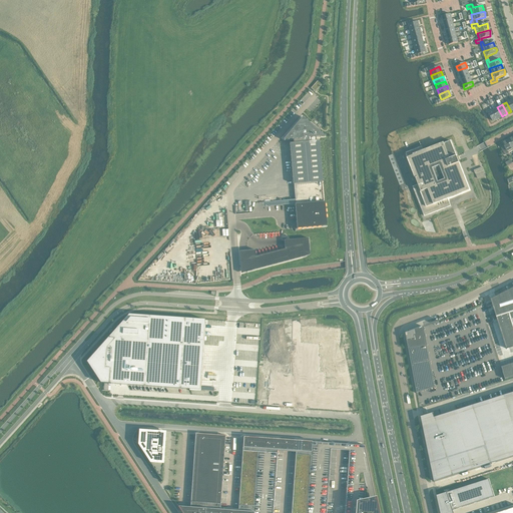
[(497,107),(493,109),(498,118),(502,116),(497,107)]
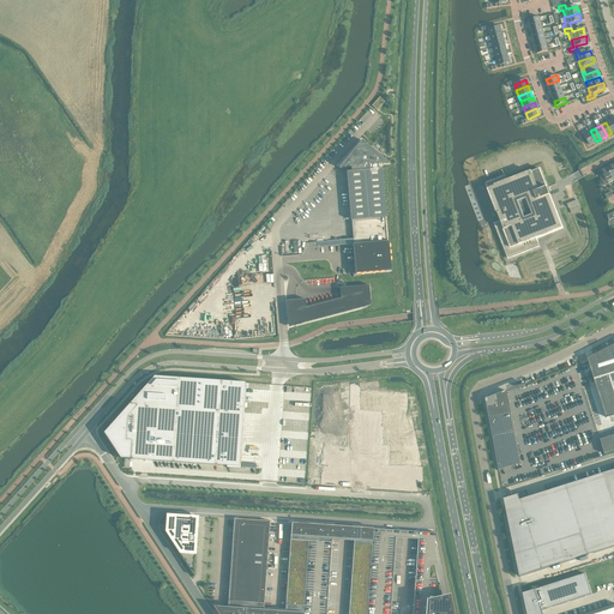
[(590,131),(584,134),(590,145),(596,142),(590,131)]
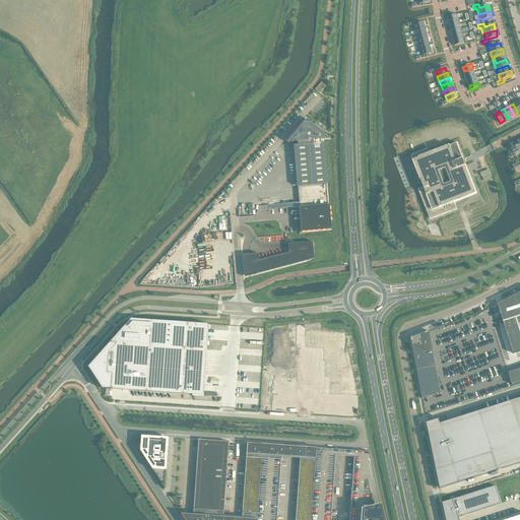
[(330,138),(327,136),(307,119),(286,142),(297,141),(297,145),(294,145),(297,187),(327,184),(324,142),(320,143),(320,139),(330,138)]
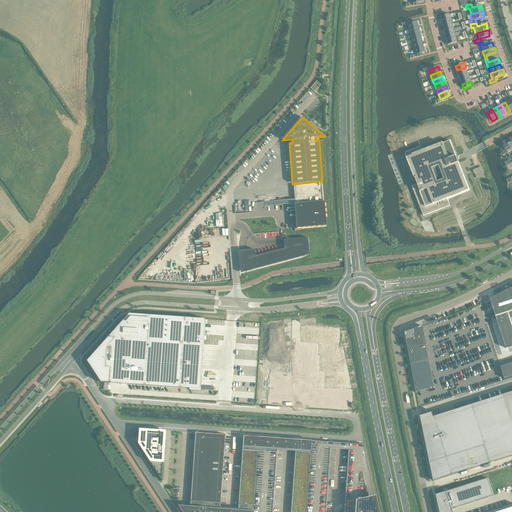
[(260,149),(267,141),(264,139),(258,146),(260,149)]
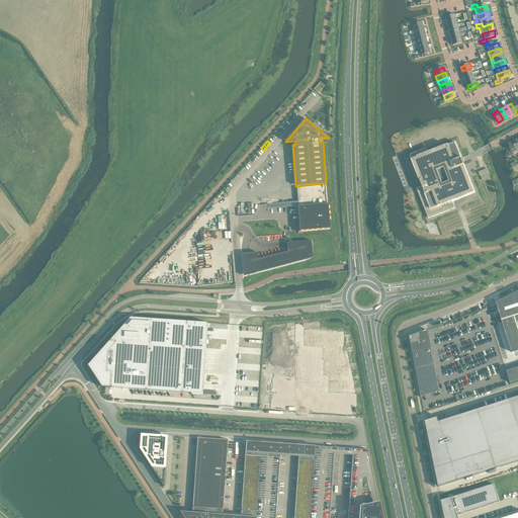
[(517,152),(517,151),(513,142),(508,145),(508,146),(505,147),(508,154),(511,152),(513,155),(517,152)]
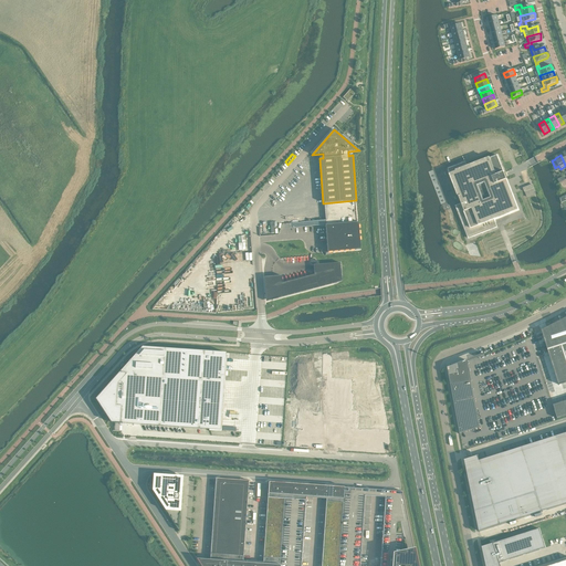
[(519,210),(506,180),(498,156),(468,167),(465,163),(448,169),(461,203),(456,206),(469,238),(498,227),(494,220),(513,212),(519,210)]
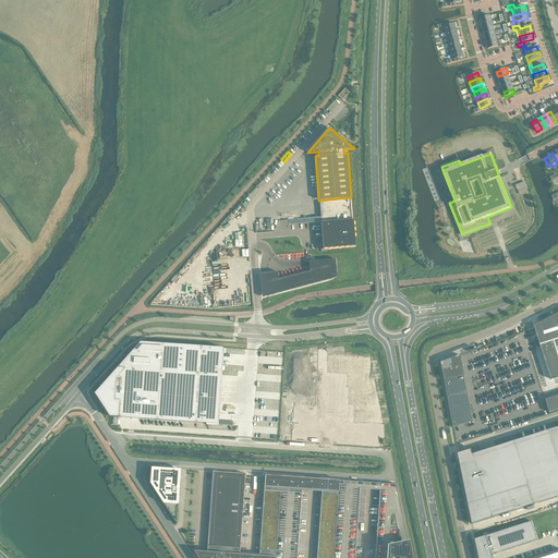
[(529,190),(525,182),(516,186),(519,194),(529,190)]
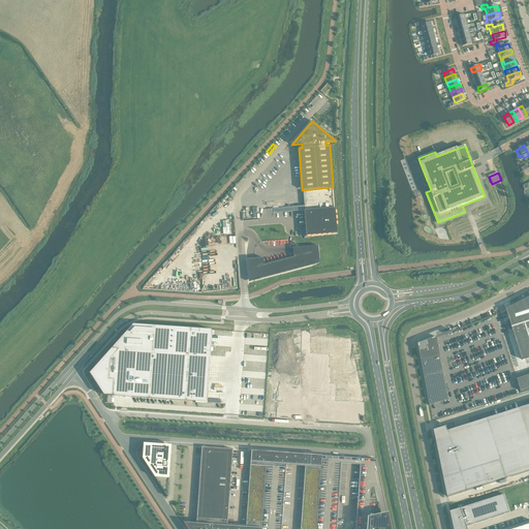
[(335,208),(334,208),(304,211),(306,236),(337,234),(335,208)]
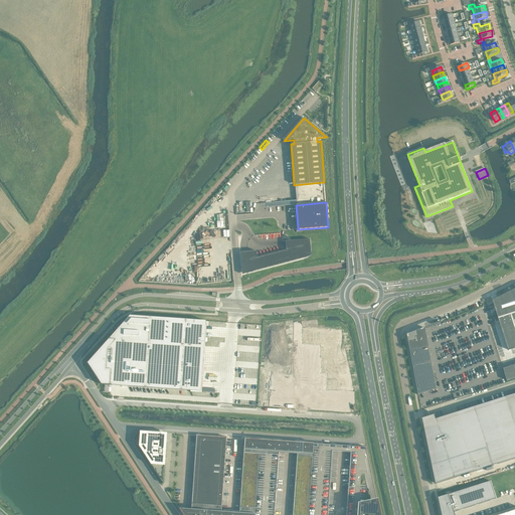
[(311,251),(311,250),(310,239),(286,241),(287,249),(256,258),(256,251),(240,252),(241,269),(241,270),(242,271),(242,272),(243,273),(244,273),(245,273),(246,274),(247,273),(306,258),(307,256),(308,256),(309,255),(310,254),(310,253),(310,252),(311,251)]
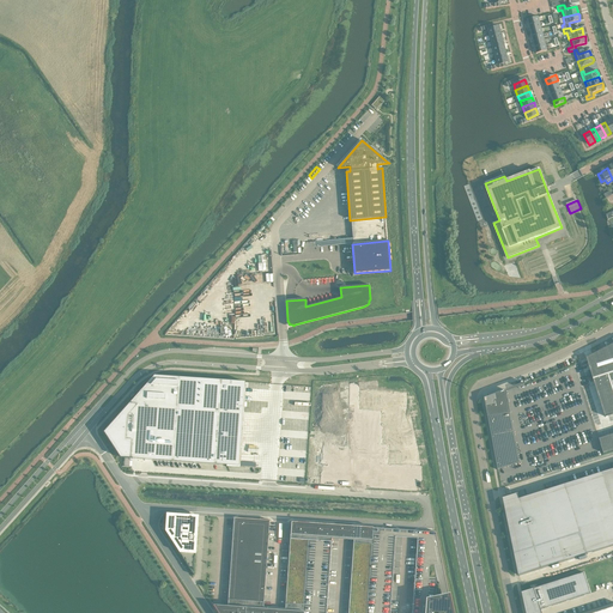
[(612,344),(586,358),(605,417),(612,414),(612,434),(599,438),(604,454),(612,450),(612,344)]
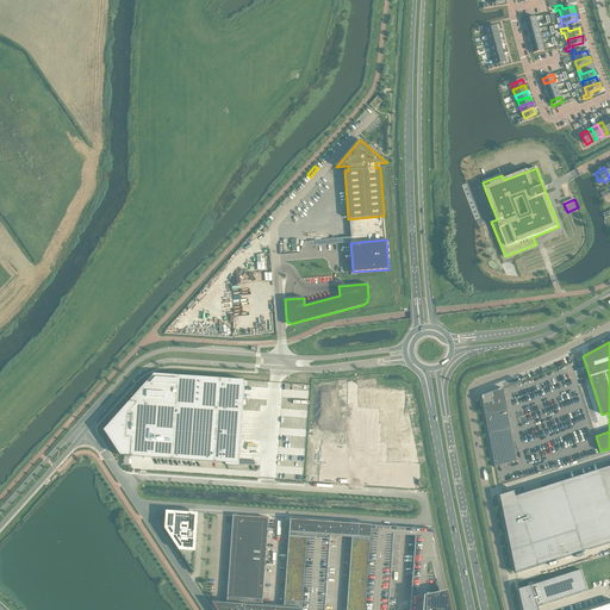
[(109,425),(104,430),(119,455),(129,455),(129,456),(154,458),(219,462),(237,464),(242,398),(242,386),(243,386),(243,380),(219,379),(176,375),(153,374),(128,403),(107,424),(109,425)]
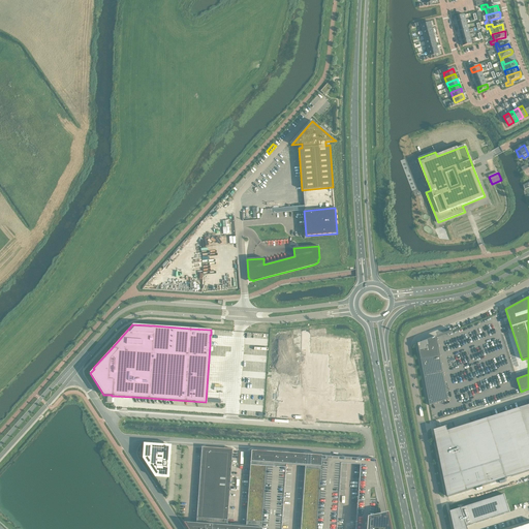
[(437,336),(417,343),(422,363),(429,405),(448,399),(437,336)]
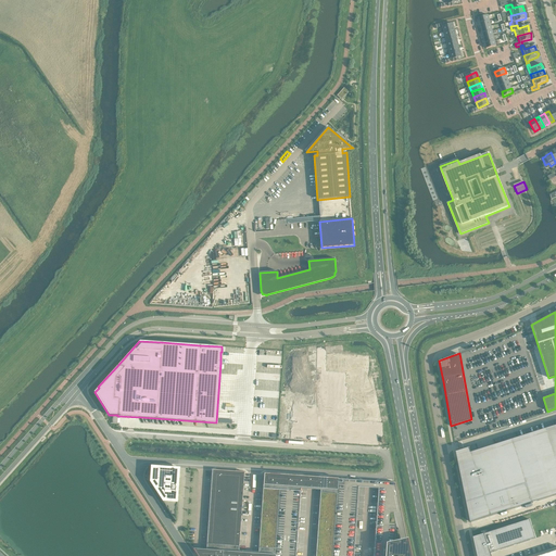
[(327,354),(326,370),(349,373),(349,378),(348,377),(346,383),(348,383),(346,402),(353,402),(352,419),(357,420),(357,419),(358,419),(358,420),(368,420),(369,419),(374,419),(374,421),(382,421),(374,378),(367,379),(369,356),(327,354)]
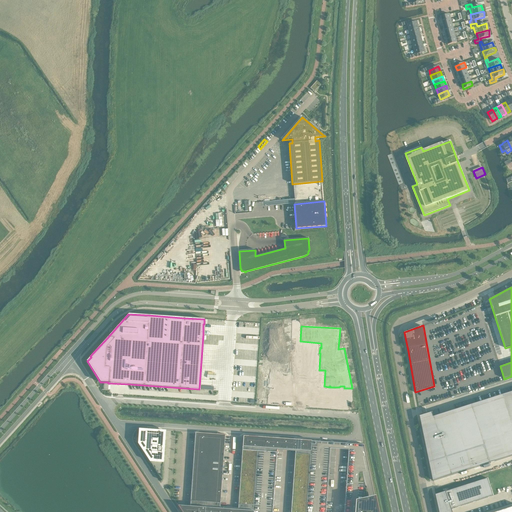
[(433,412),(420,416),(420,417),(421,417),(426,432),(423,433),(433,481),(511,455),(511,391),(435,416),(433,412)]
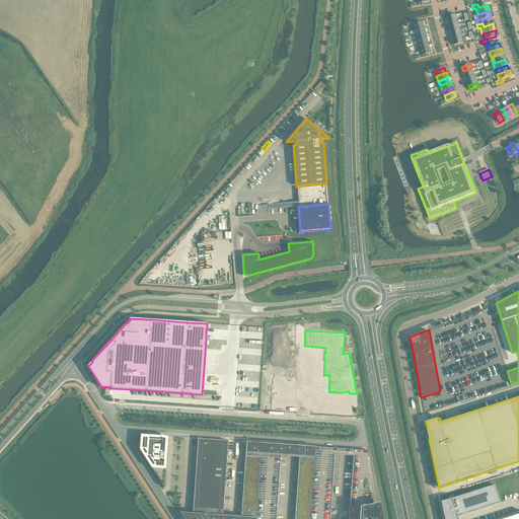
[(167,437),(141,435),(140,449),(164,488),(167,437)]
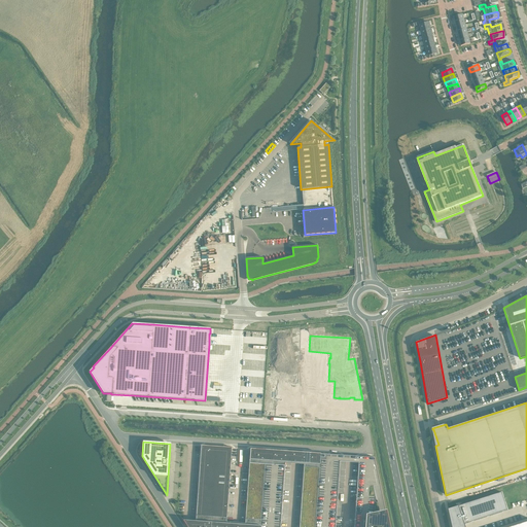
[(196,522),(183,521),(186,526),(280,526),(285,463),(304,464),(299,526),(335,526),(340,461),(340,455),(327,454),(324,454),(323,454),(312,453),(310,453),(309,453),(305,453),(304,453),(301,453),(290,452),(286,452),(281,451),(276,451),(255,449),(250,449),(245,526),(225,524),(232,448),(223,447),(211,446),(201,446),(196,522)]
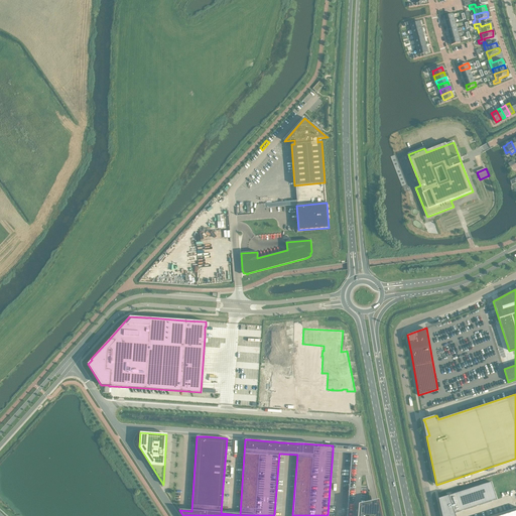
[(382,515),(367,447),(352,446),(347,515),(382,515)]
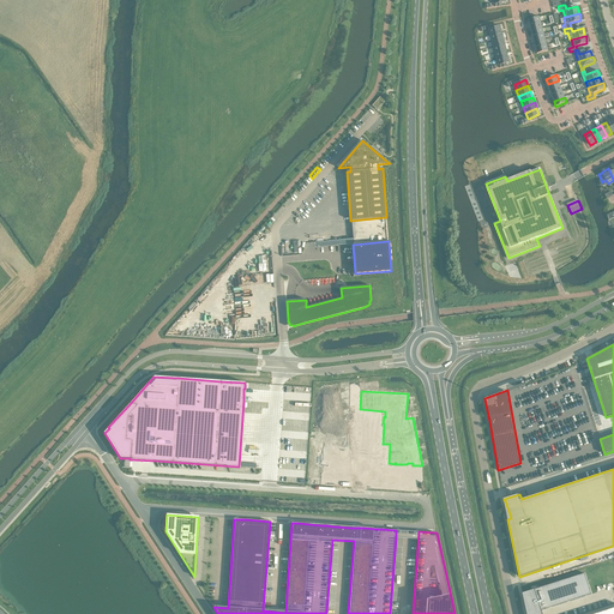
[(584,573),(523,594),(527,613),(542,613),(542,611),(591,595),(584,573)]
